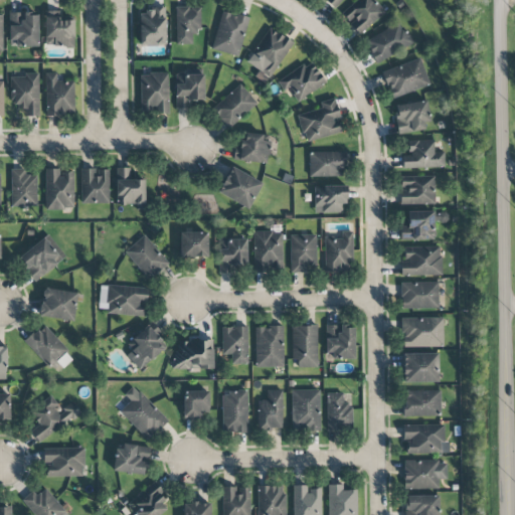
[(326,0),(336,8),(342,0),(326,0)]
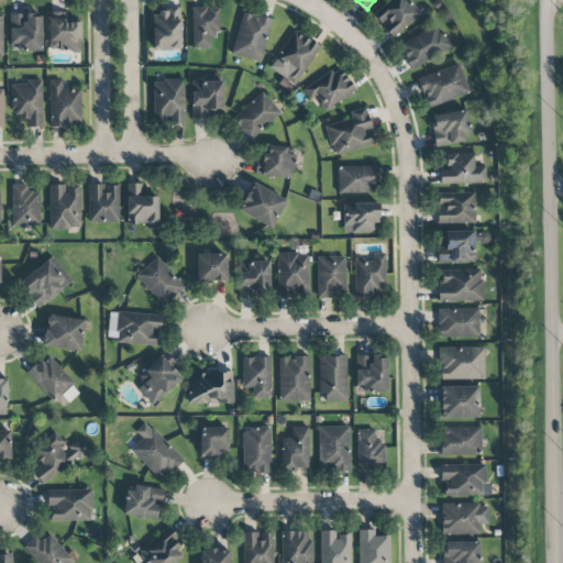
[(394,39),(421,12),(409,0),(389,0),(373,15),(394,39)]
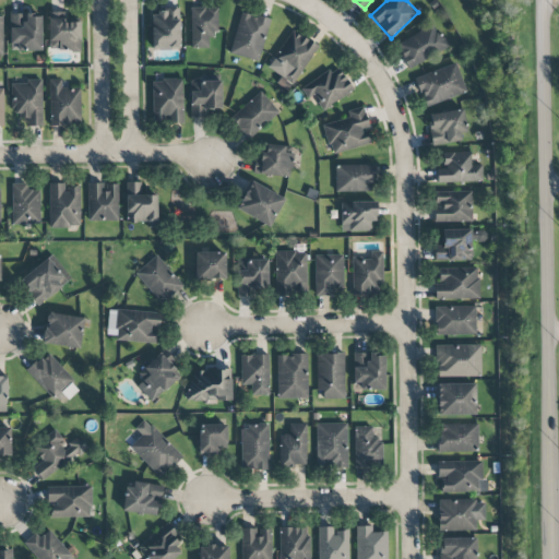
[(217,8),(191,8),(190,48),(207,48),(209,35),(217,35),(217,8)]
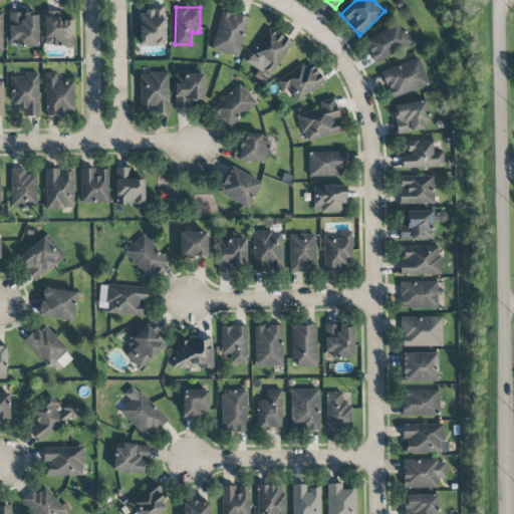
[(139,46),(166,46),(165,10),(138,10),(139,46)]
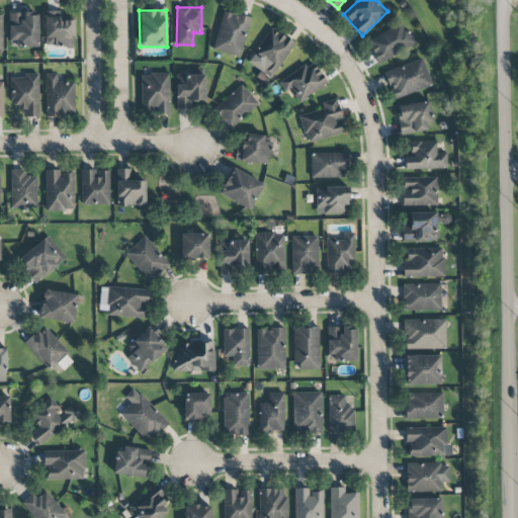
[(211,49),(238,57),(250,18),(224,10),(211,49)]
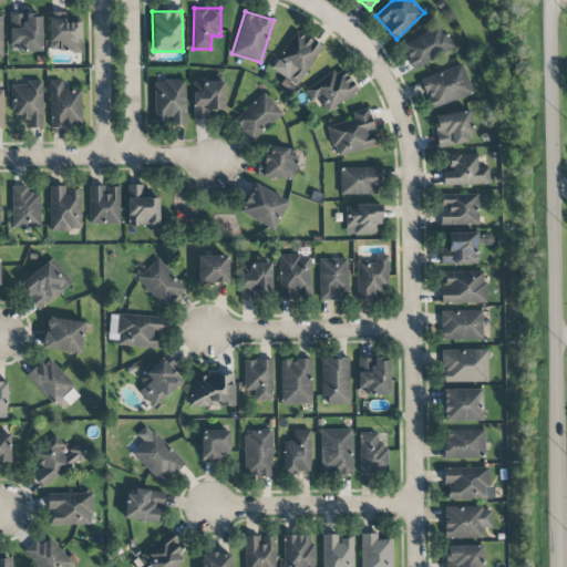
[(82,51),(81,22),(66,22),(66,12),(49,12),(49,52),(82,51)]
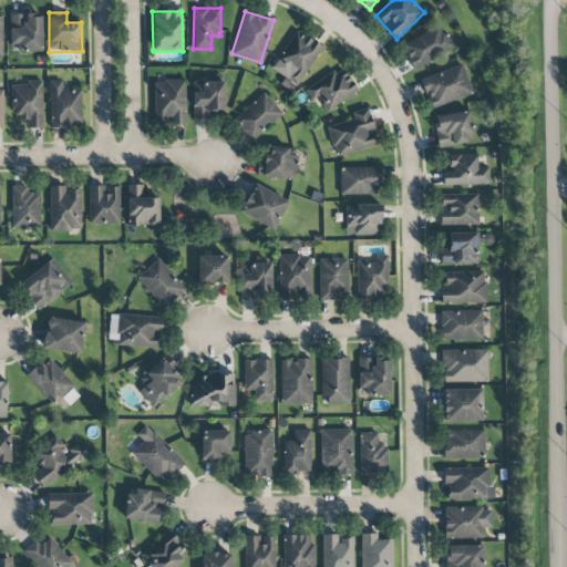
[(41,14),(10,14),(10,43),(18,43),(18,52),(42,52),(41,14)]
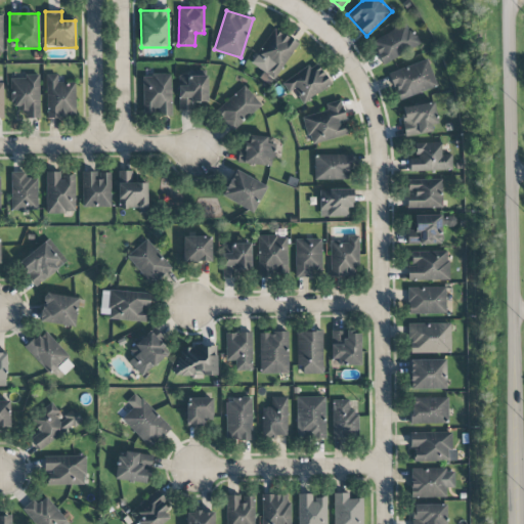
[(369,43),(382,66),(419,45),(407,23),(369,43)]
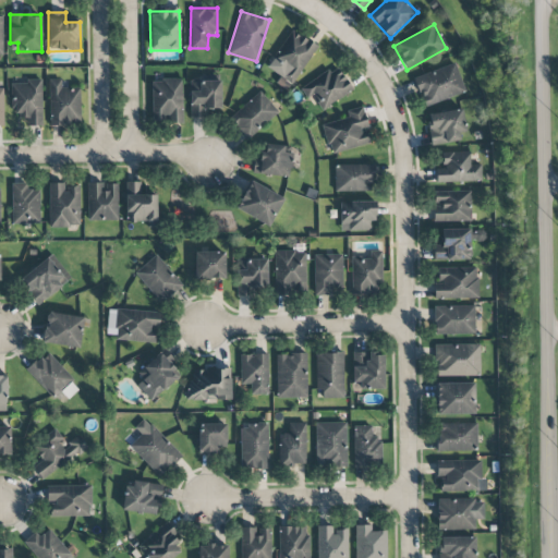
[(267,69),(294,84),(316,45),(289,29),(267,69)]
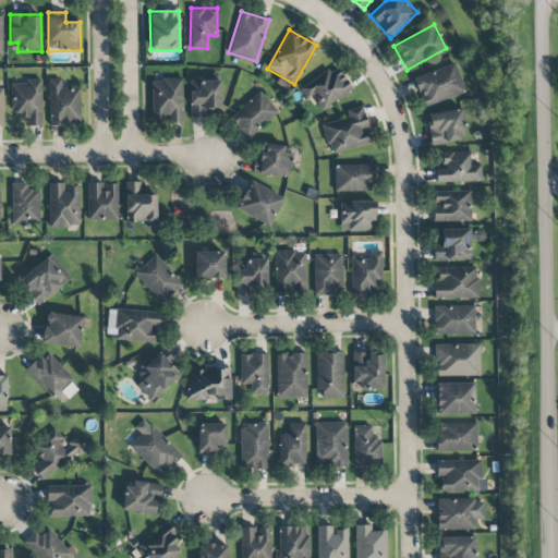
[(413,79),(424,108),(465,92),(455,62),(413,79)]
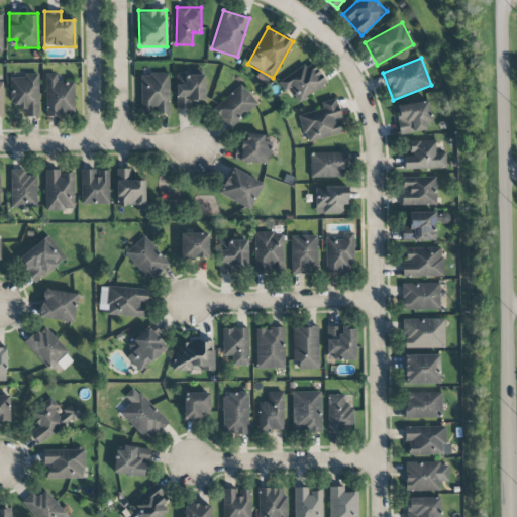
[(280,81),(296,104),(326,84),(311,61),(280,81)]
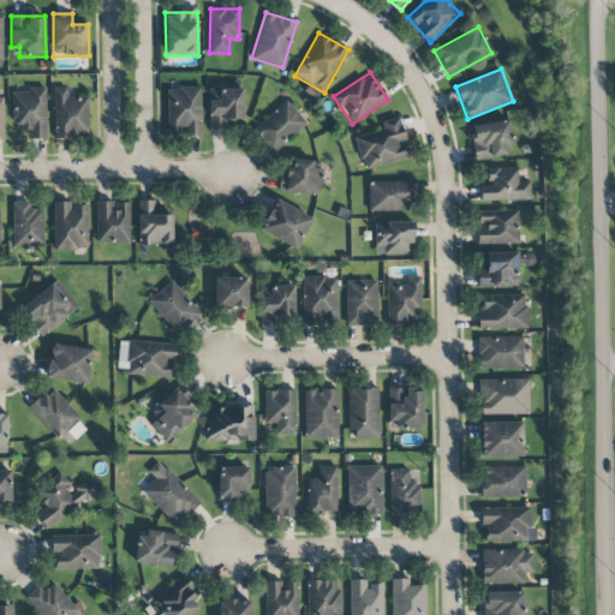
[(53,88),(54,138),(89,137),(88,96),(67,97),(66,88),(53,88)]
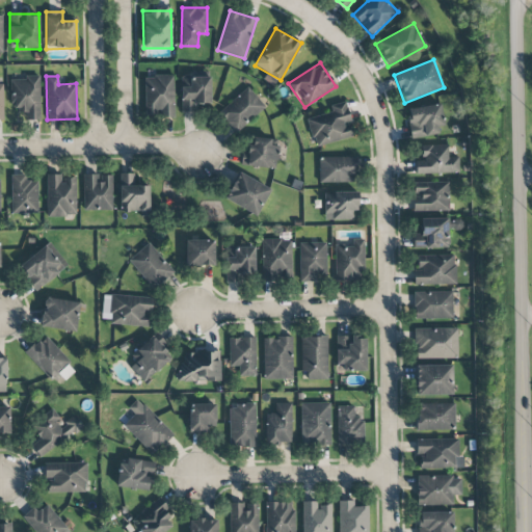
[(144,117),(175,117),(174,76),(144,76),(144,117)]
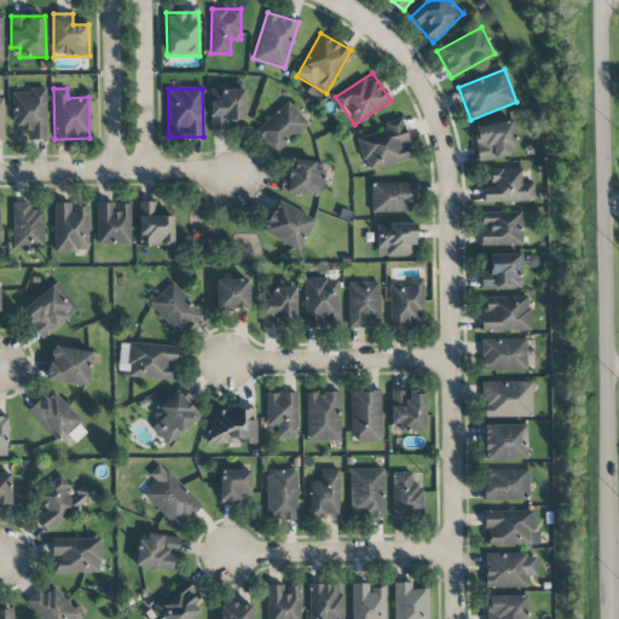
[(244,88),(209,90),(210,129),(227,129),(226,121),(246,121),(244,88)]
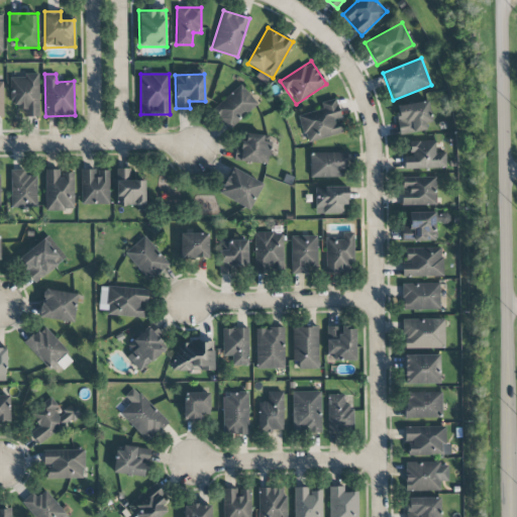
[(39,118),(38,75),(10,76),(11,109),(24,109),(25,119),(39,118)]
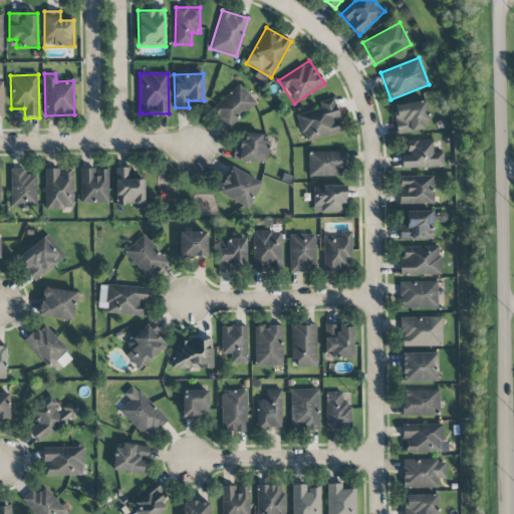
[(256,102),(239,84),(211,109),(229,129),(256,102)]
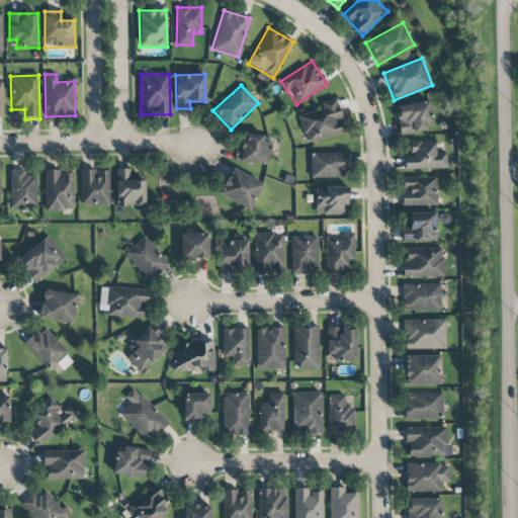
[(342,135),(339,119),(341,118),(337,99),(321,102),(323,109),(299,115),(306,143),(342,135)]
